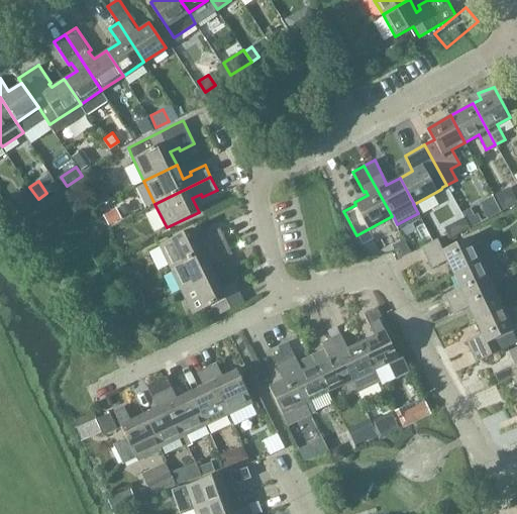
[(27,190),(18,196),(25,206),(34,200),(27,190)]
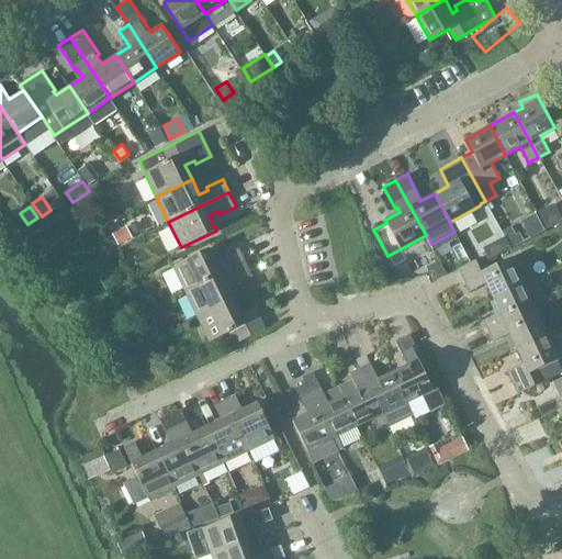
[(506,213),(513,233),(528,227),(523,209),(506,213)]
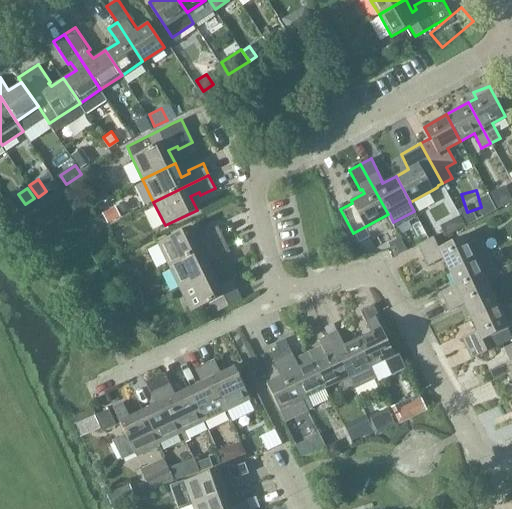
[(120,193),(106,199),(111,209),(125,203),(120,193)]
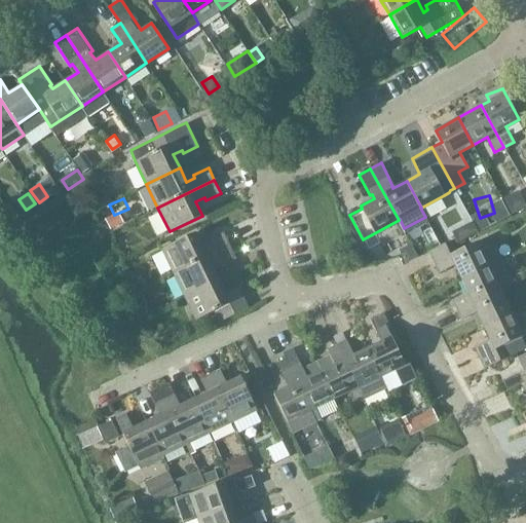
[(413,228),(401,235),(409,250),(421,243),(413,228)]
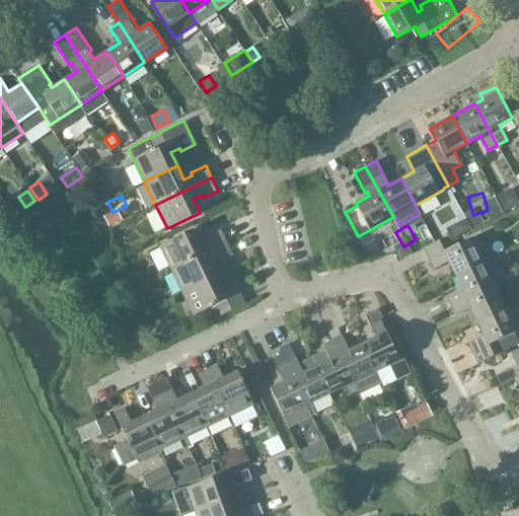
[(171,268),(227,241),(221,228),(206,235),(208,238),(199,242),(193,229),(160,244),(171,268)]
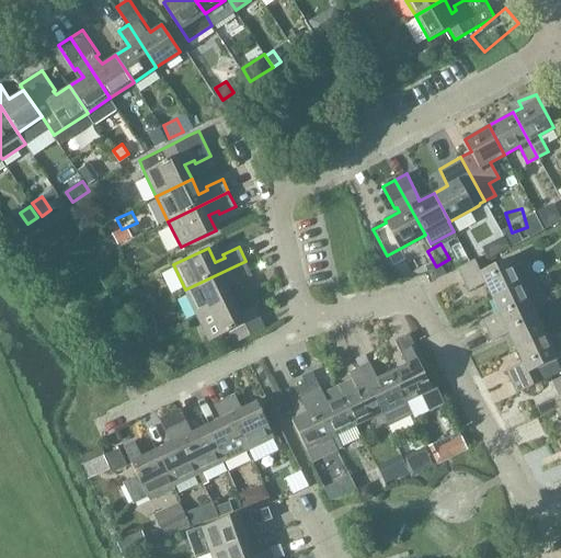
[(484,254),(458,266),(469,289),(485,282),(492,296),(534,276),(522,251),(490,266),(484,254)]
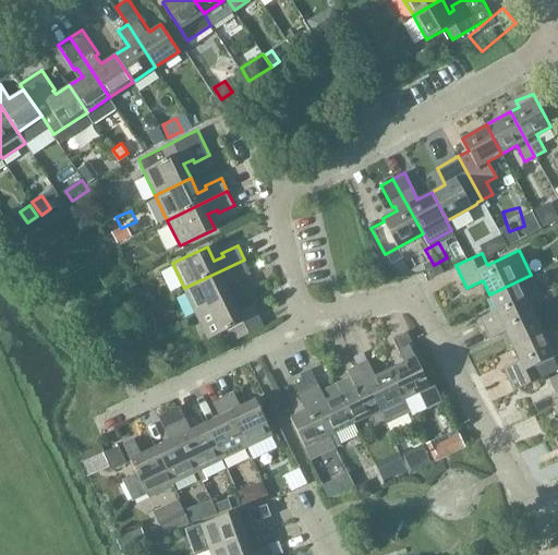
[(196,313),(231,296),(225,281),(233,277),(235,281),(251,274),(244,260),(184,288),(196,313)]
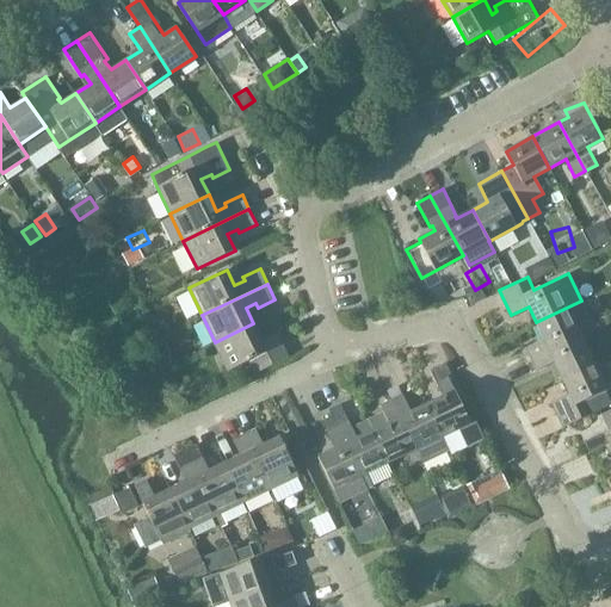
[(526,347),(531,358),(594,328),(581,301),(536,322),(544,339),(526,347)]
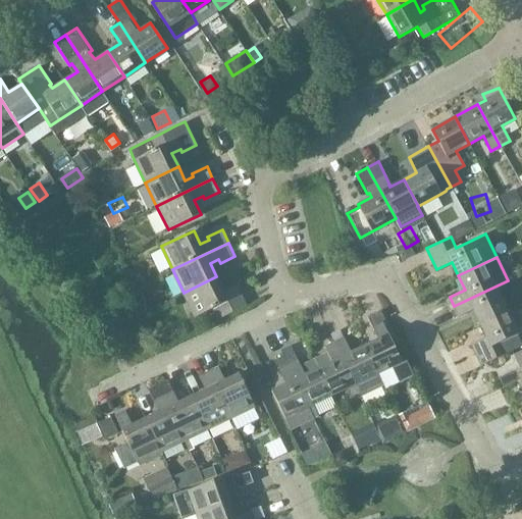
[(216,276),(184,293),(195,316),(213,308),(218,318),(247,305),(237,283),(222,291),(216,276)]
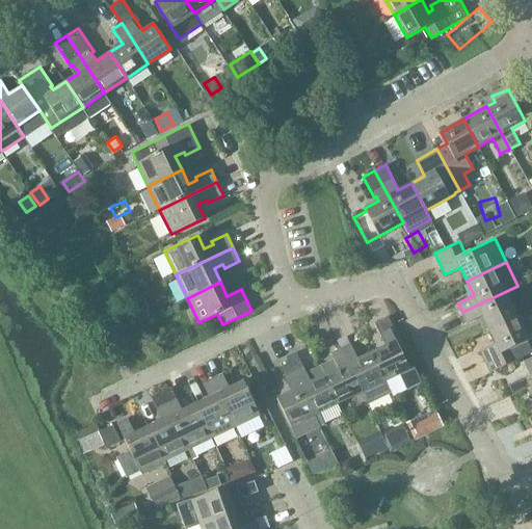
[(489,329),(517,316),(506,292),(462,312),(467,321),(482,314),(489,329)]
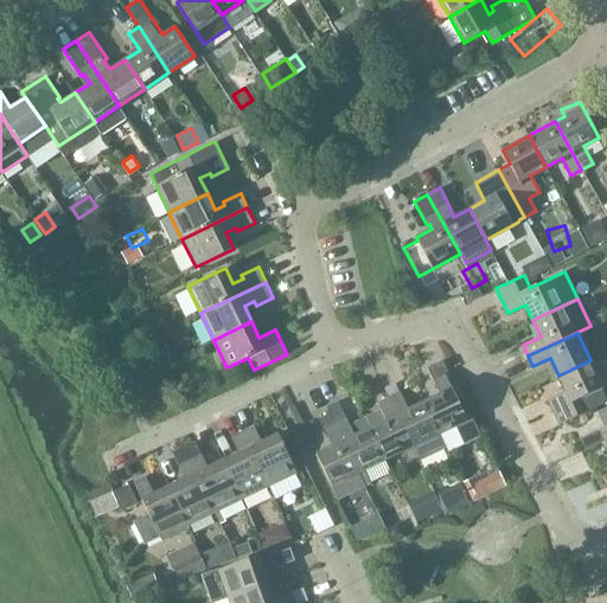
[(590,360),(558,376),(566,390),(548,398),(560,423),(606,401),(606,399),(601,389),(604,387),(599,378),(606,373),(606,372),(599,355),(590,360)]
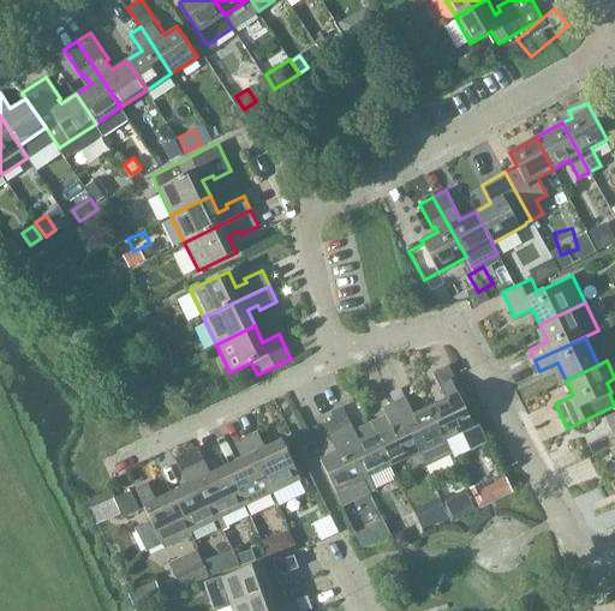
[(446,399),(430,407),(445,437),(461,429),(470,445),(485,438),(476,417),(471,419),(449,375),(452,373),(447,363),(433,370),(446,399)]
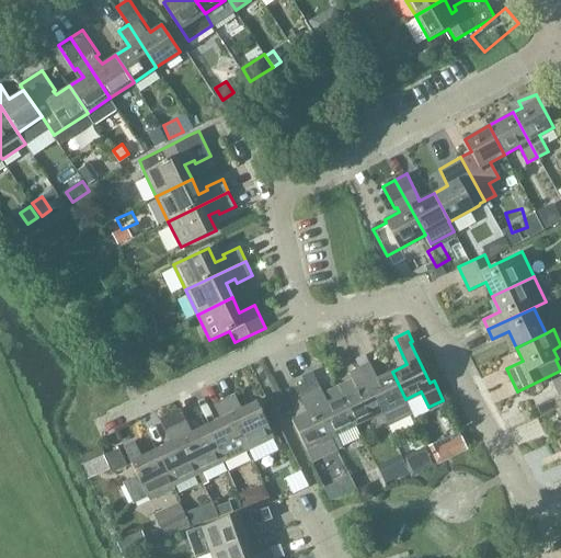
[(381,412),(384,418),(388,428),(413,413),(405,399),(392,372),(377,378),(365,354),(355,359),(359,367),(381,412)]
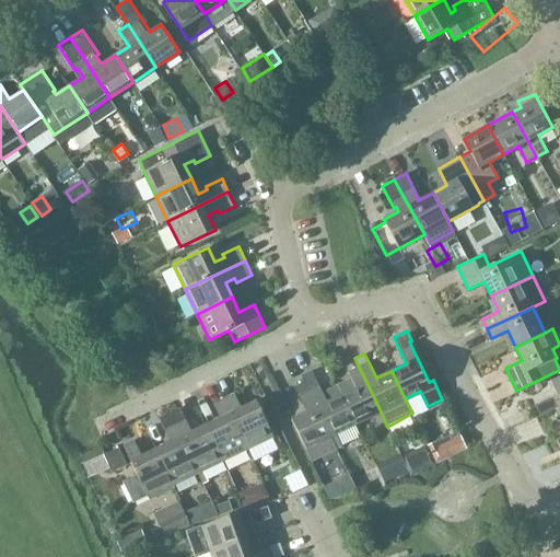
[(376,425),(385,420),(381,412),(359,367),(349,371),(352,379),(337,385),(356,424),(372,416),(376,425)]
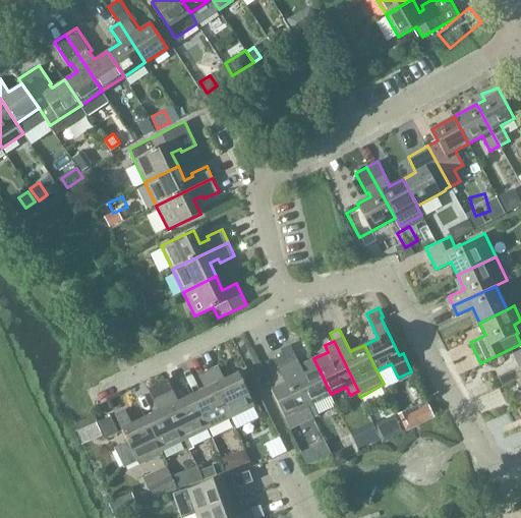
[(331,394),(313,358),(299,365),(290,345),(281,349),(283,354),(308,405),(331,394)]
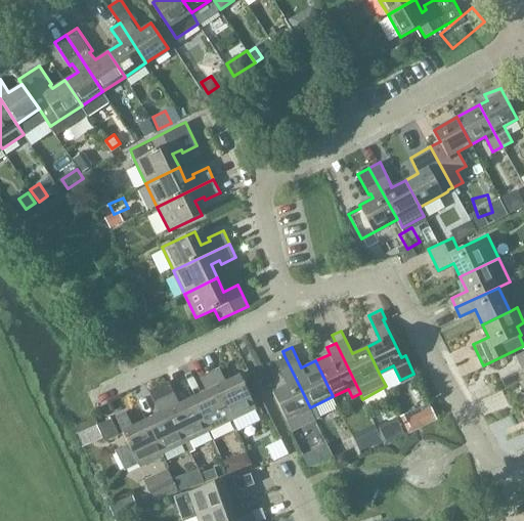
[(522,368),(500,378),(505,387),(520,381),(523,379),(523,350),(516,354),(522,368)]
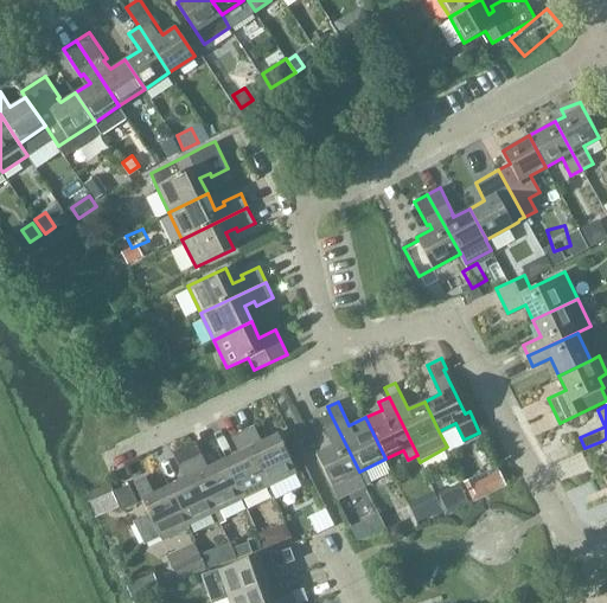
[(365,485),(359,472),(330,412),(319,417),(332,446),(315,454),(338,498),(365,485)]
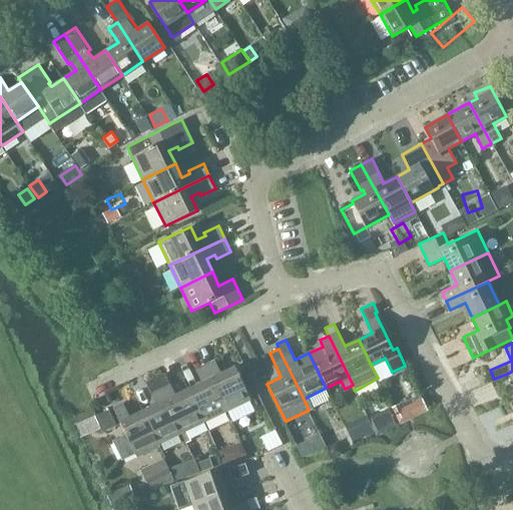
[(204,364),(226,410),(250,399),(234,367),(221,374),(214,360),(204,364)]
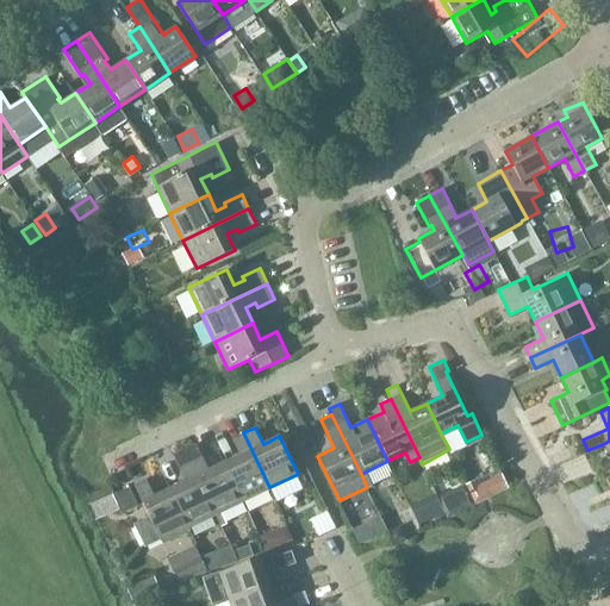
[(243,500),(269,487),(243,432),(232,438),(241,455),(224,462),(243,500)]
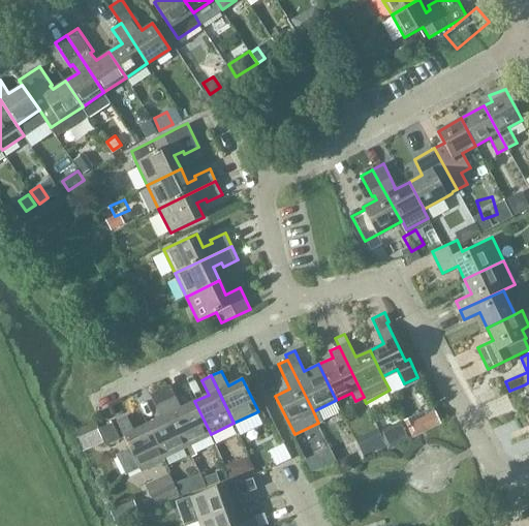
[(211,434),(194,401),(181,407),(169,384),(159,389),(187,445),(211,434)]
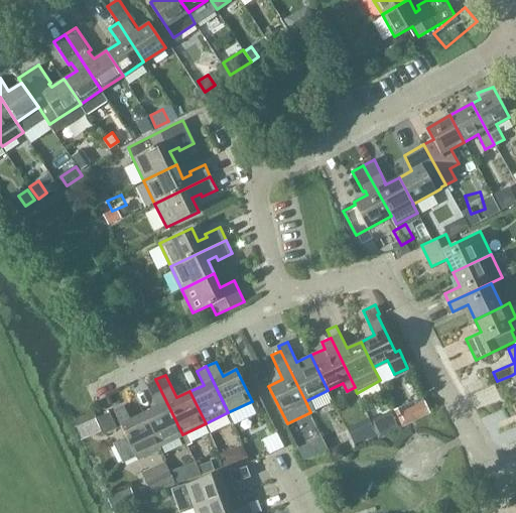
[(159,445),(182,434),(155,379),(146,384),(157,406),(143,413),(159,445)]
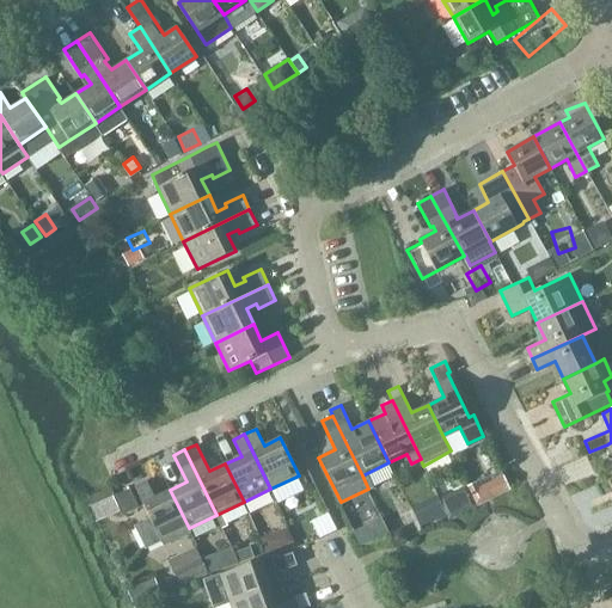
[(594,470),(580,473),(586,497),(601,493),(594,470)]
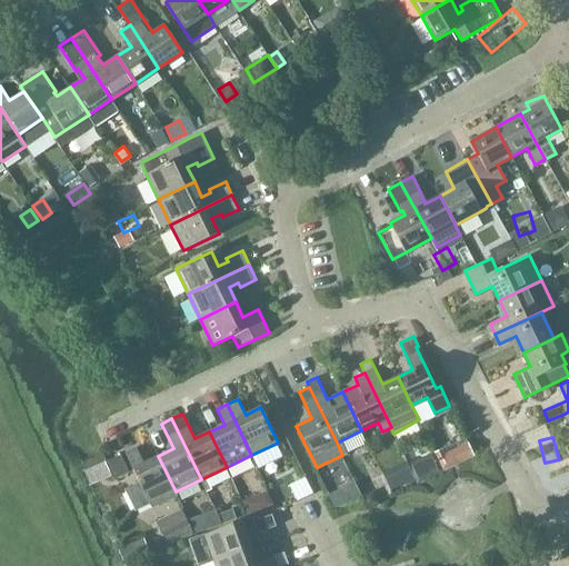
[(443,447),(433,452),(442,469),(475,455),(468,442),(446,452),(443,447)]
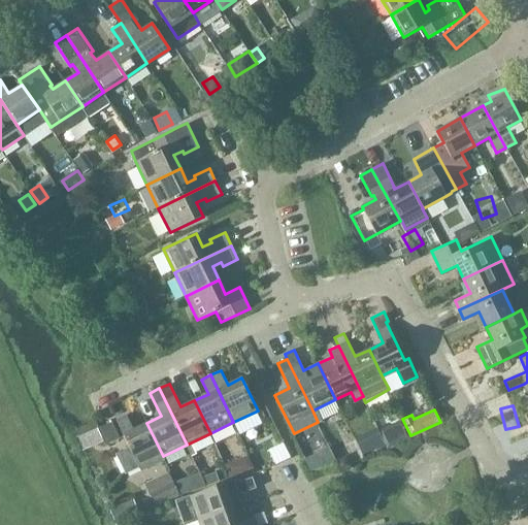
[(163,456),(146,423),(134,429),(127,415),(117,420),(130,448),(118,454),(126,471),(138,465),(139,467),(163,456)]
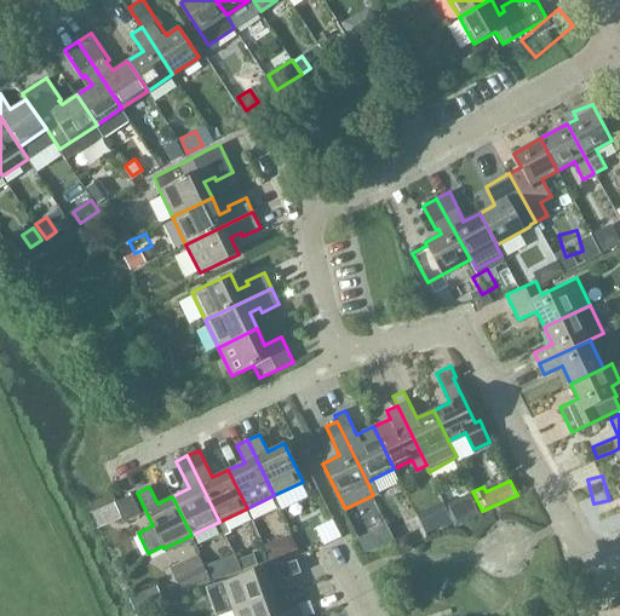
[(472,490),(445,504),(454,524),(482,511),(472,491),(472,490)]
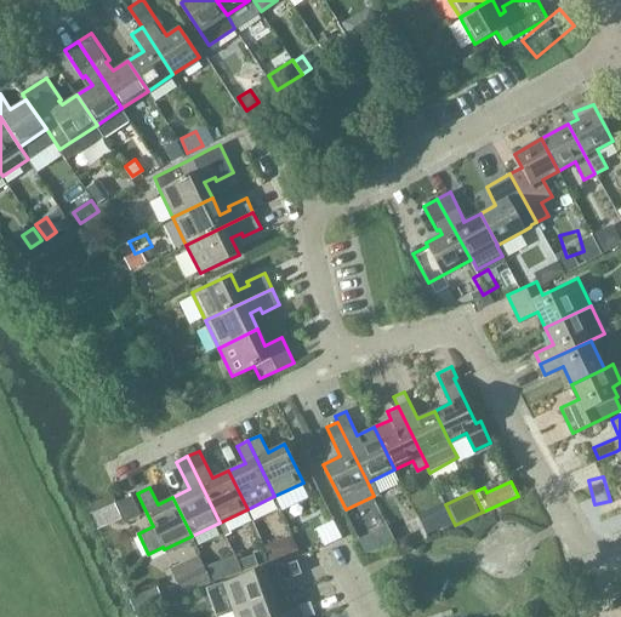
[(115,502),(124,521),(141,514),(132,495),(115,502)]
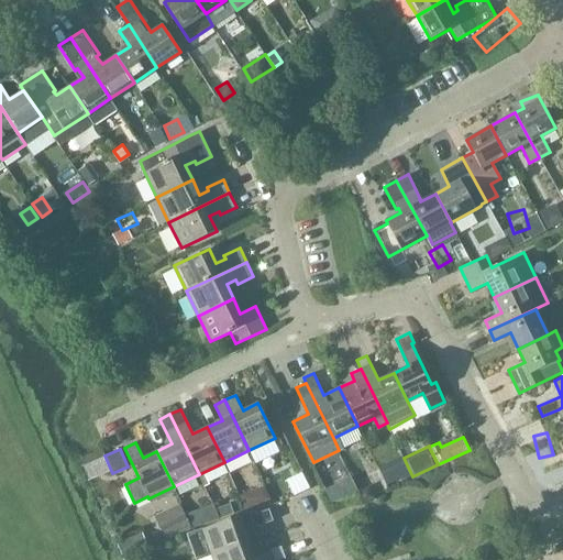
[(202,528),(212,555),(249,541),(244,526),(254,523),(255,526),(273,519),(269,508),(256,513),(255,508),(202,528)]
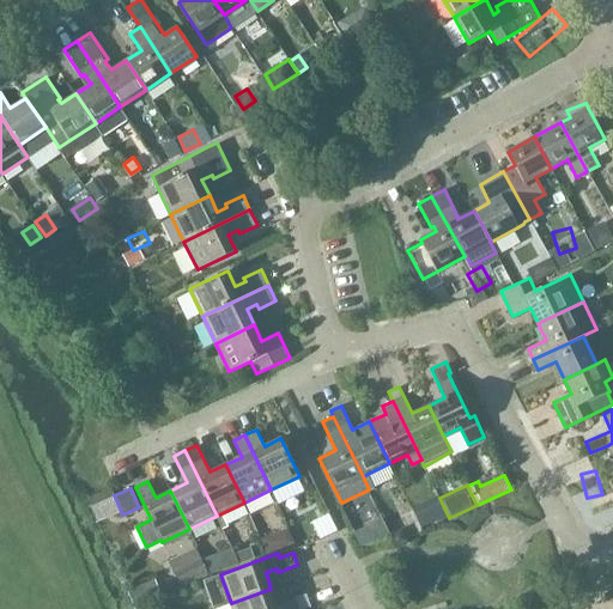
[(200,556),(174,568),(182,585),(207,573),(200,556)]
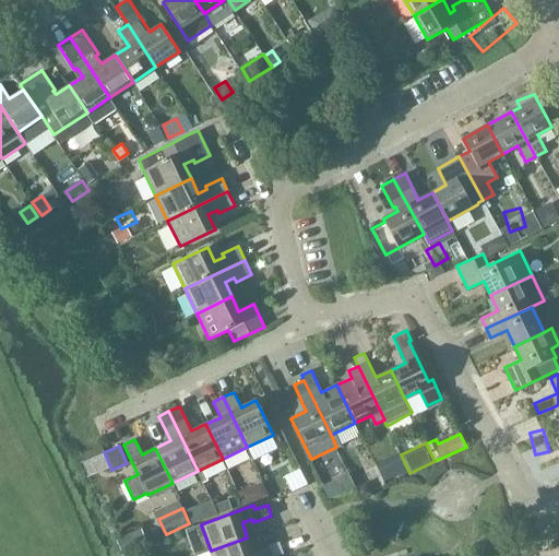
[(212,555),(271,555),(269,546),(252,552),(247,537),(211,551),(212,555)]
